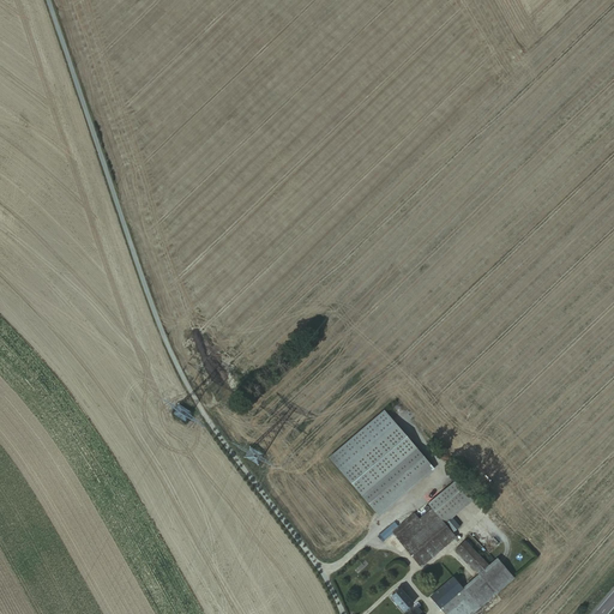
[(415,447),(360,495),(374,511),(428,463),(415,447)]
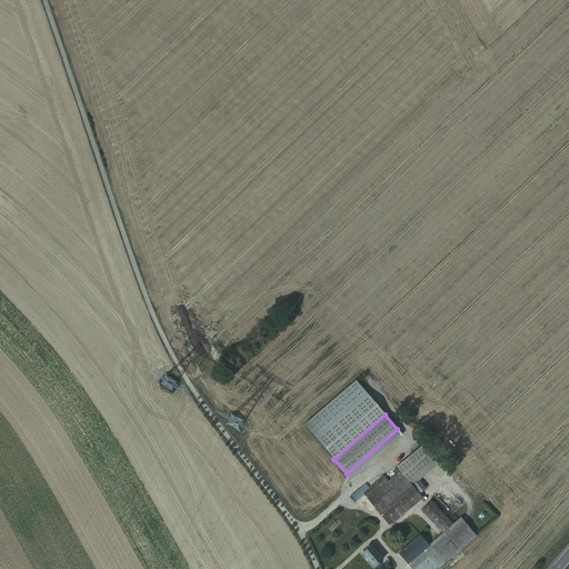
[(406,465),(425,487),(428,483),(409,461),(406,465)]
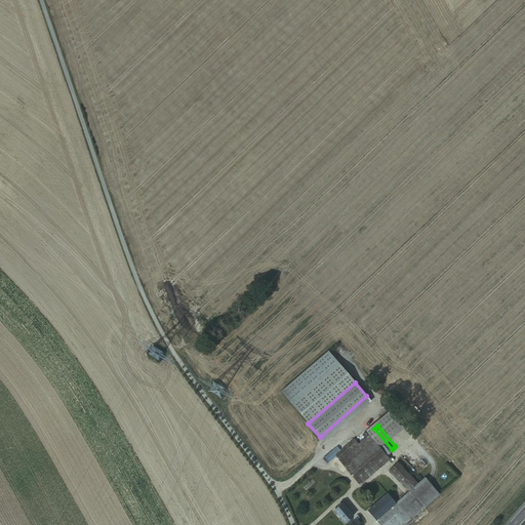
[(368,434),(386,454),(392,449),(374,429),(368,434)]
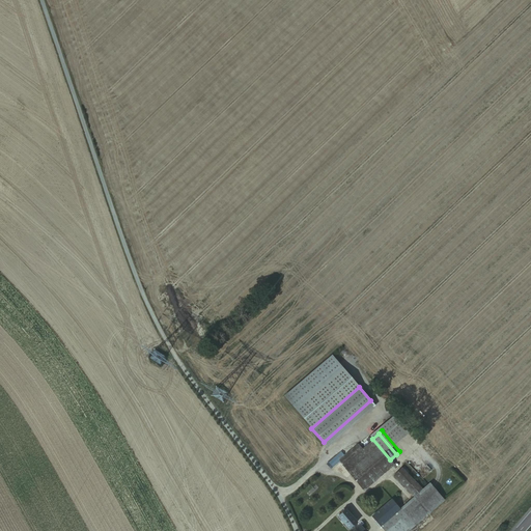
[(363,447),(343,465),(361,485),(390,459),(372,439),(363,447)]
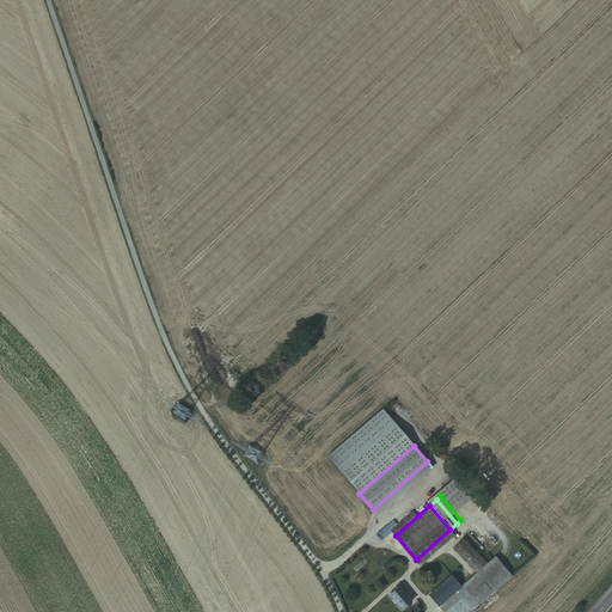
[(391,519),(377,533),(380,538),(390,530),(396,536),(418,515),(412,509),(396,524),(391,519)]
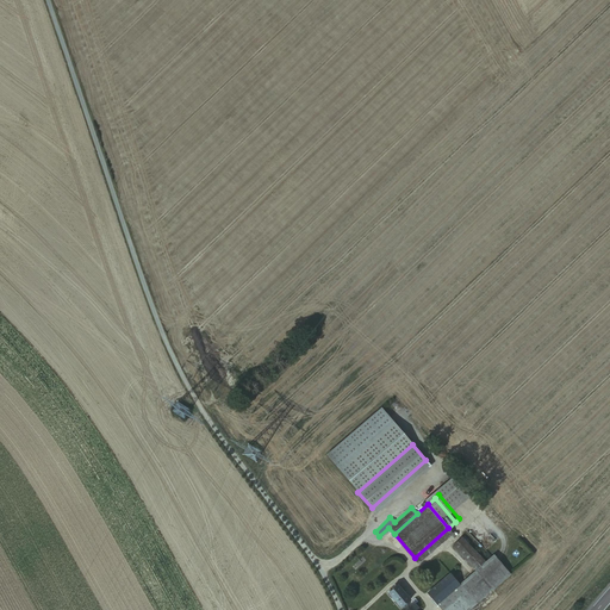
[(453,543),(473,567),(483,559),(464,535),(453,543)]
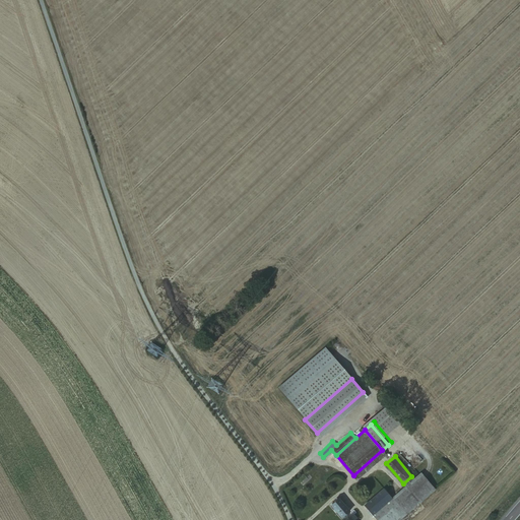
[(385,486),(365,504),(374,513),(392,497),(393,496),(390,493),(388,494),(386,493),(388,491),(385,486)]
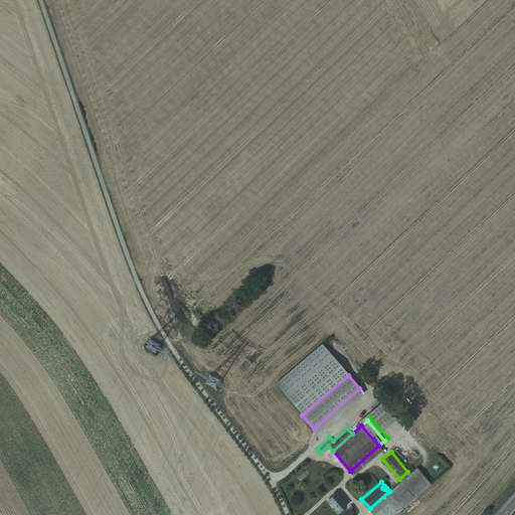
[(336,492),(328,499),(338,510),(346,503),(341,499),(342,497),(340,494),(339,495),(336,492)]
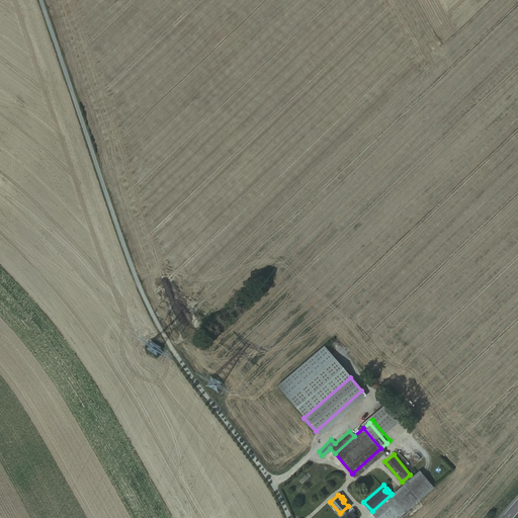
[(391,495),(372,511),(377,517),(395,517),(404,510),(391,495)]
